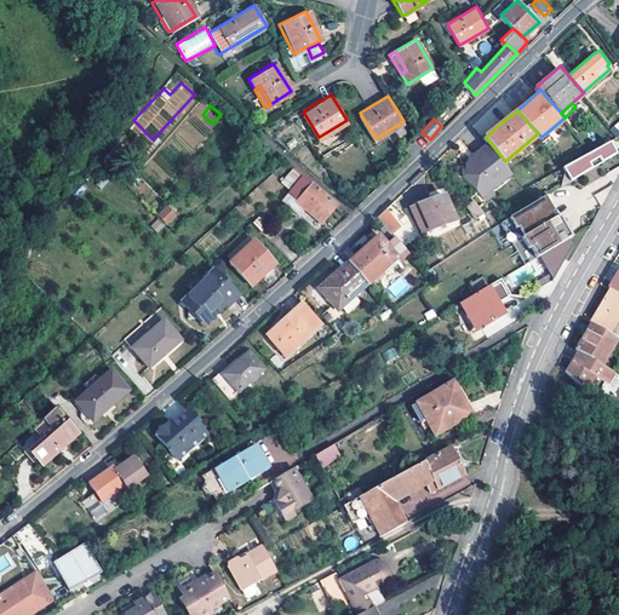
[(613,138),(567,165),(573,177),(618,151),(618,148),(613,138)]
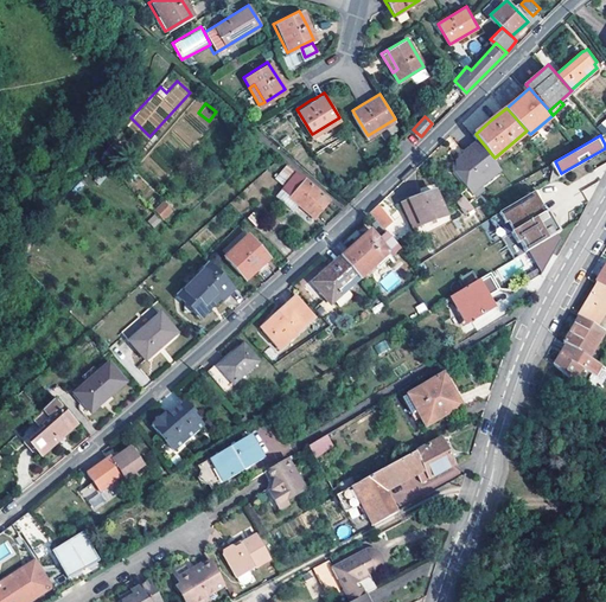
[(459,171),(472,187),(482,180),(485,185),(504,170),(495,158),(479,139),(465,151),(466,152),(469,155),(464,160),(459,159),(459,171)]
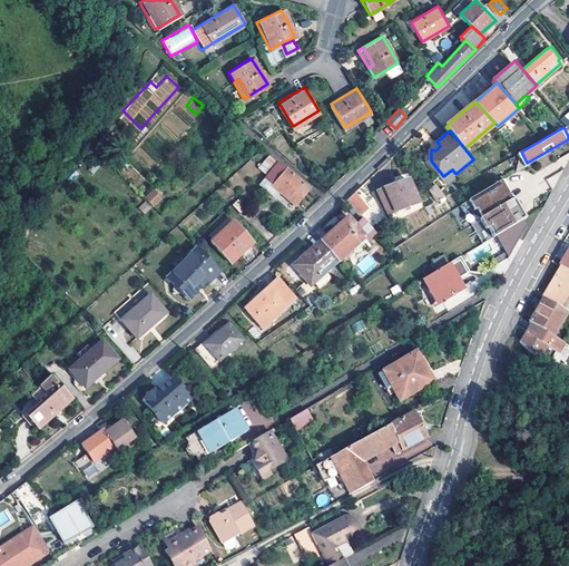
[(262,164),(271,172),(262,182),(278,195),(283,189),(297,202),(312,185),(272,153),(262,164)]
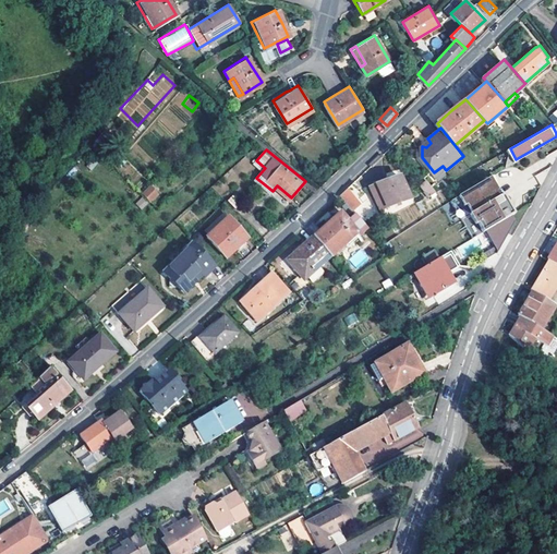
[(443,166),(434,172),(438,178),(446,170),(443,166)]
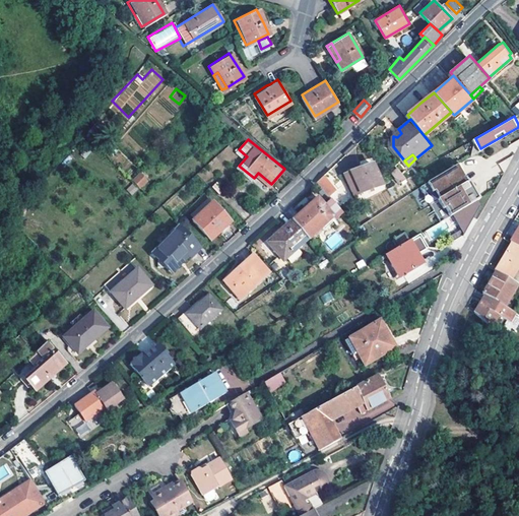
[(449,168),(422,184),(443,218),(481,195),(481,194),(478,195),(459,163),(461,160),(461,159),(449,168)]
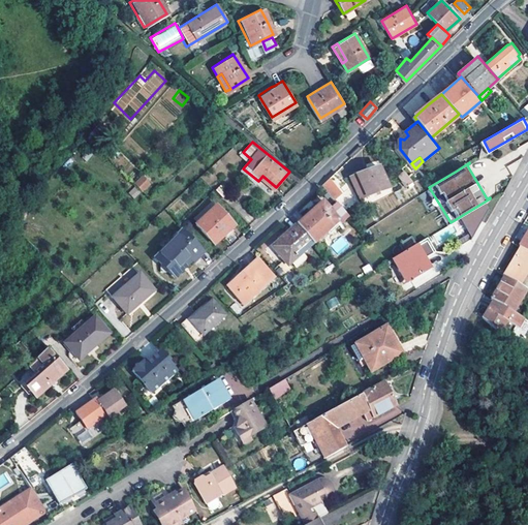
[(380,165),(359,173),(369,194),(392,186),(380,165)]
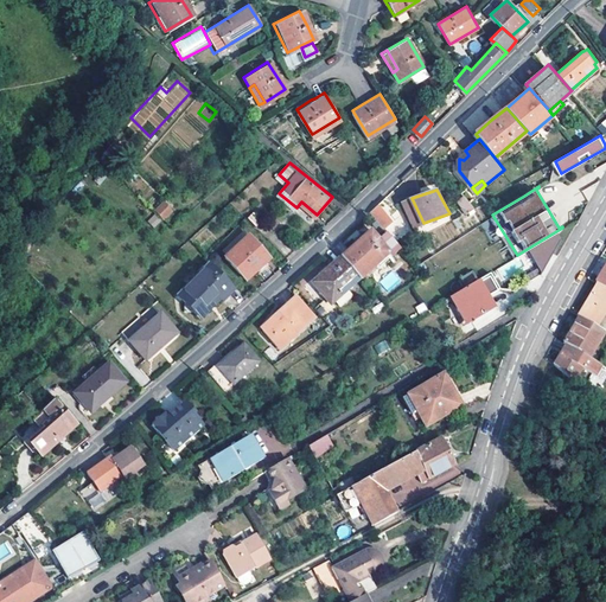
[(476,206),(465,193),(460,198),(469,207),(465,210),(467,213),(476,206)]
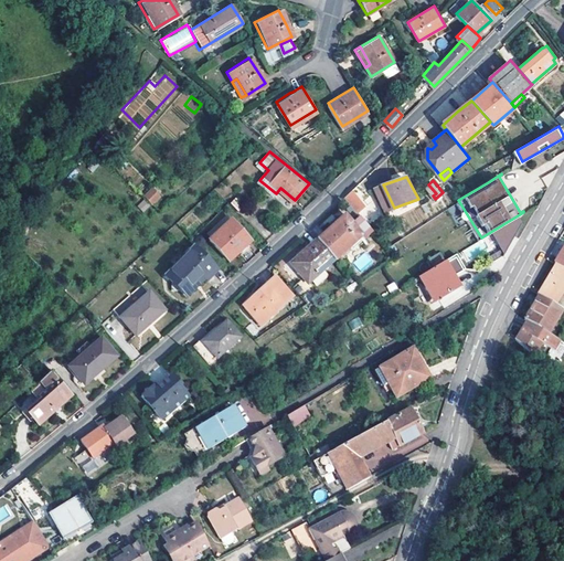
[(347,196),(358,209),(359,211),(368,203),(369,204),(376,198),(369,189),(360,181),(352,189),(346,194),(347,196)]
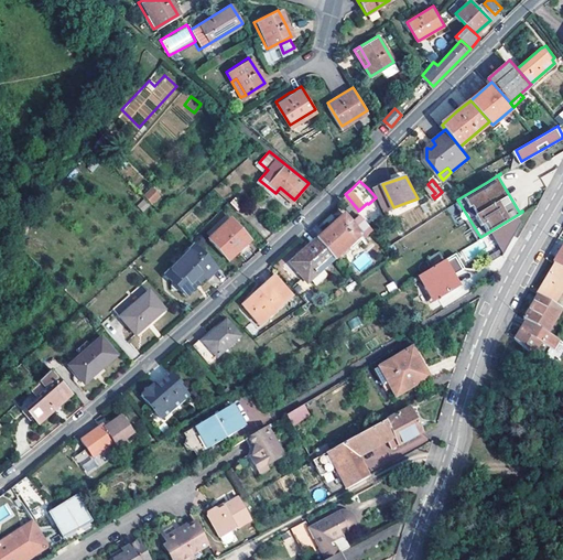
[(153,184),(144,193),(153,202),(162,193),(153,184)]
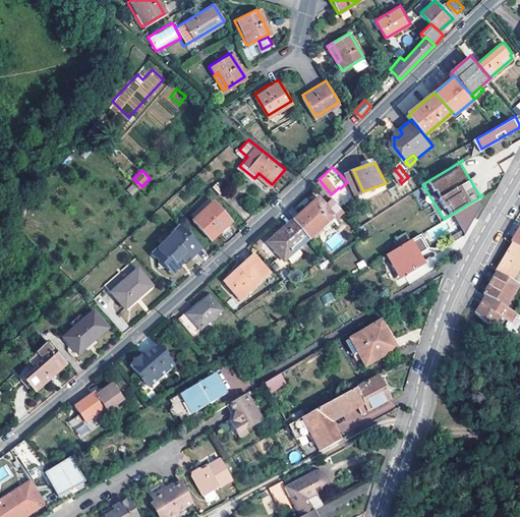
[(218,178),(213,183),(221,190),(225,185),(218,178)]
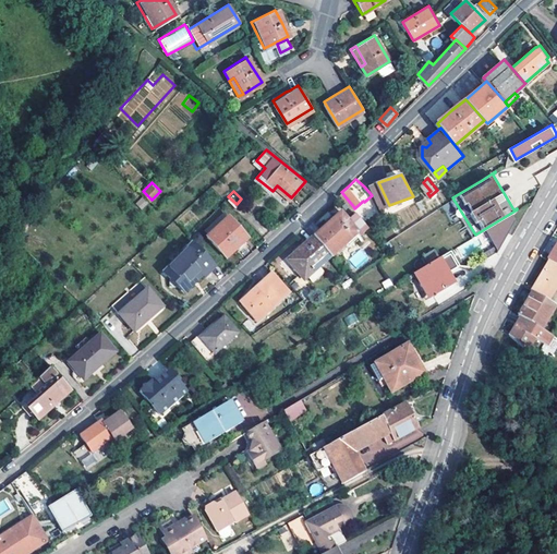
[(346,214),(359,228),(365,220),(354,208),(353,206),(346,214)]
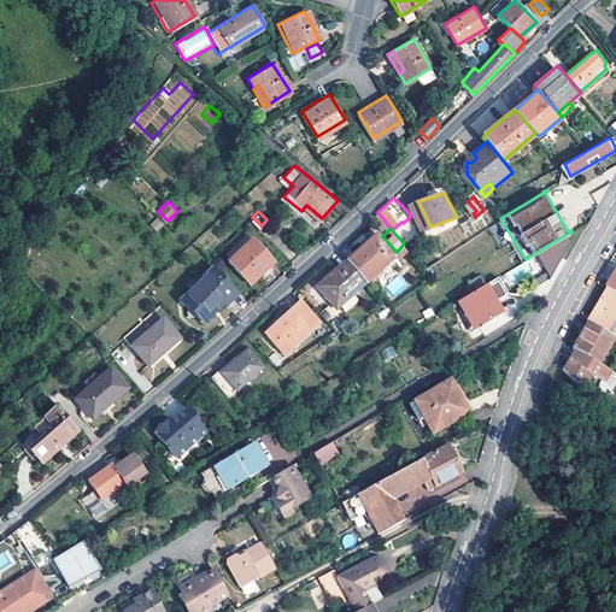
[(397,252),(382,236),(379,231),(351,257),(347,259),(368,281),(399,253),(397,252)]
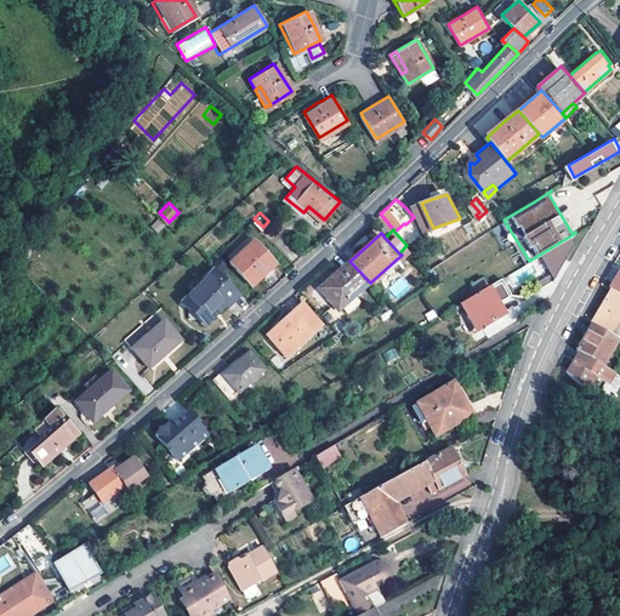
[(256,239),(233,261),(254,284),(277,262),(256,239)]
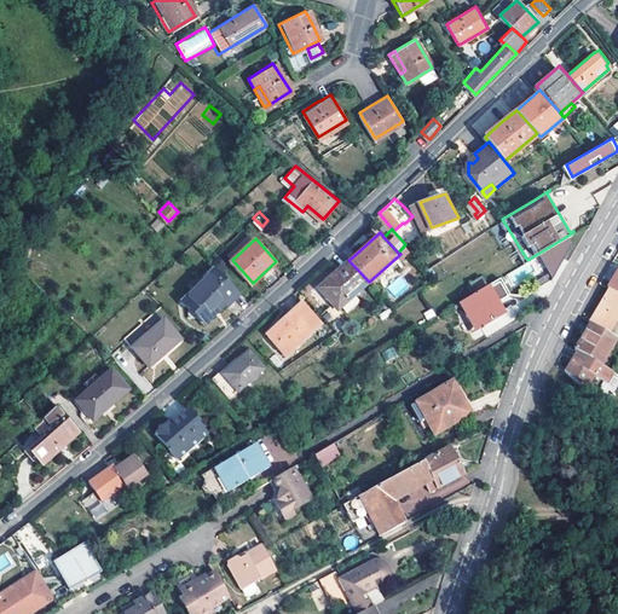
[(369,282),(348,260),(319,285),(339,307),(368,282),(368,283),(369,282)]
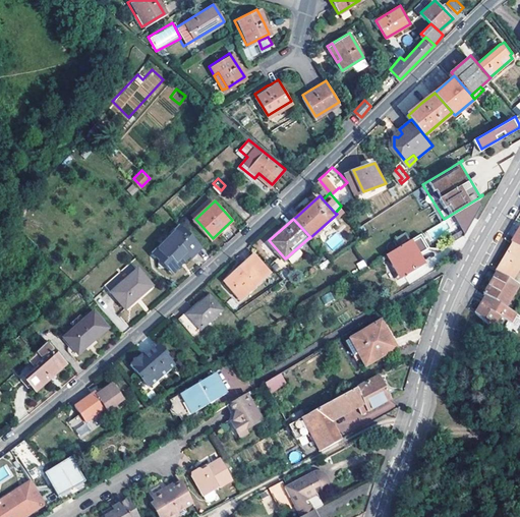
[(186,251),(191,255),(192,256),(204,245),(182,224),(154,252),(161,259),(157,259),(158,268),(167,268),(172,273),(180,265),(177,261),(186,251)]
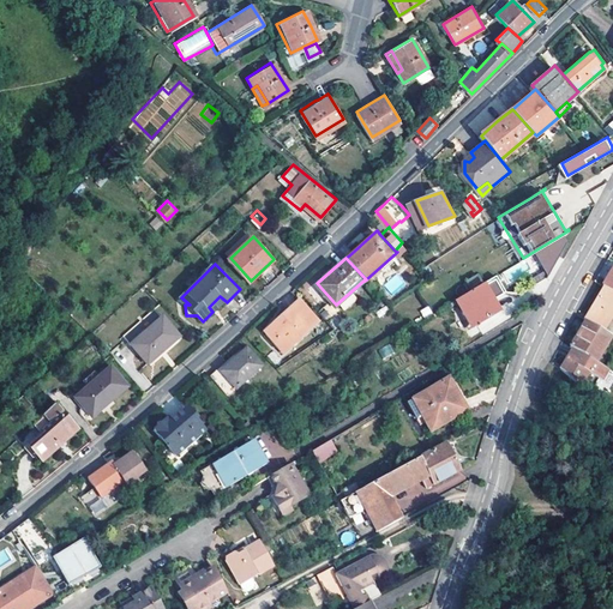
[(395,291),(408,279),(400,269),(385,281),(395,291)]
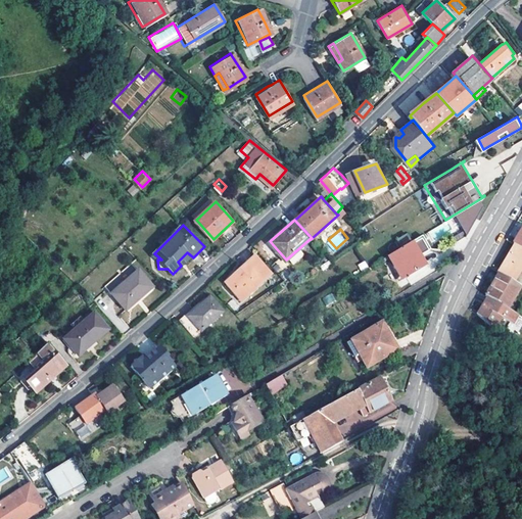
[(412,239),(391,252),(406,276),(426,263),(412,239)]
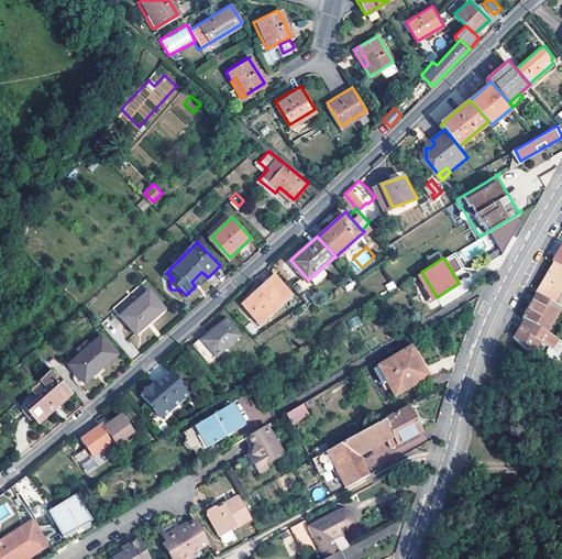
[(561,263),(555,260),(537,291),(539,292),(557,302),(561,292),(561,263)]
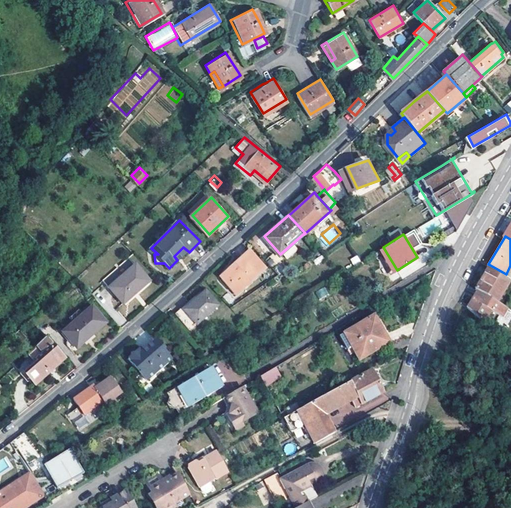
[(178,261),(188,251),(183,247),(174,256),(177,260),(178,261)]
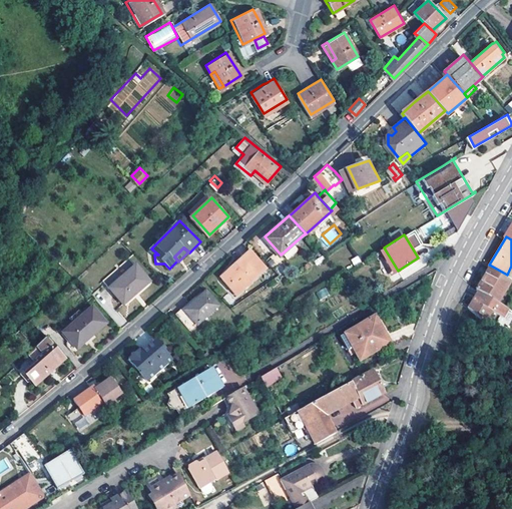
[(248,252),(224,275),(238,291),(264,269),(248,252)]
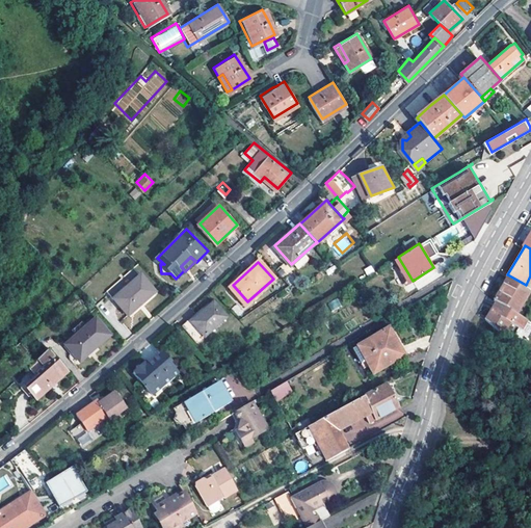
[(142,272),(115,296),(129,312),(156,289),(142,272)]
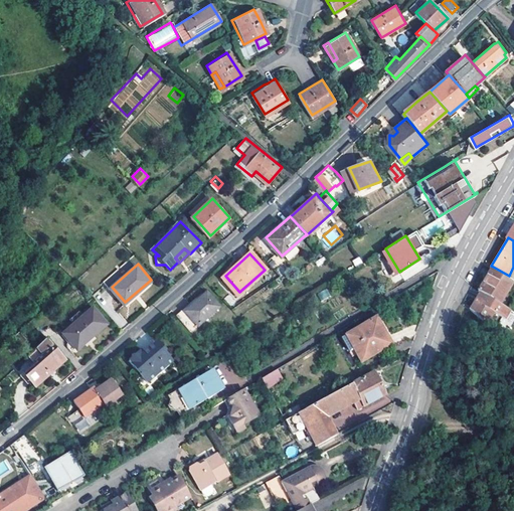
[(493,267),(480,289),(482,290),(501,302),(513,282),(513,279),(509,276),(493,267)]
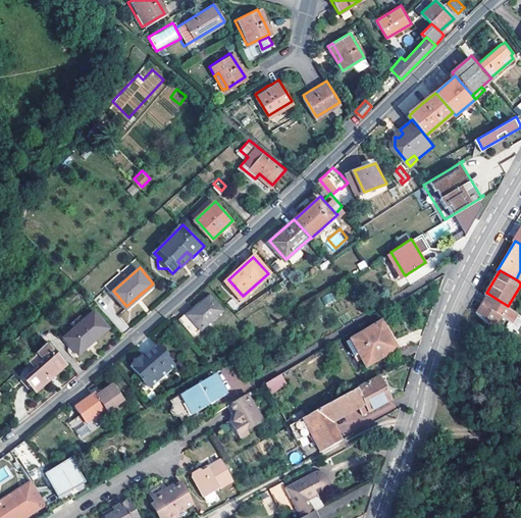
[(239,300),(243,296),(228,279),(224,283),(239,300)]
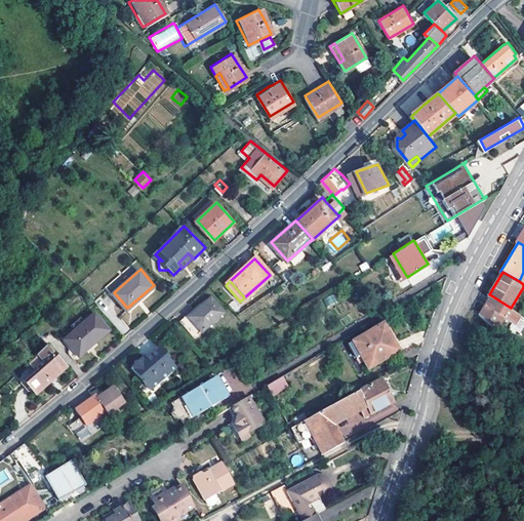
[(324,295),(328,303),(338,297),(334,289),(324,295)]
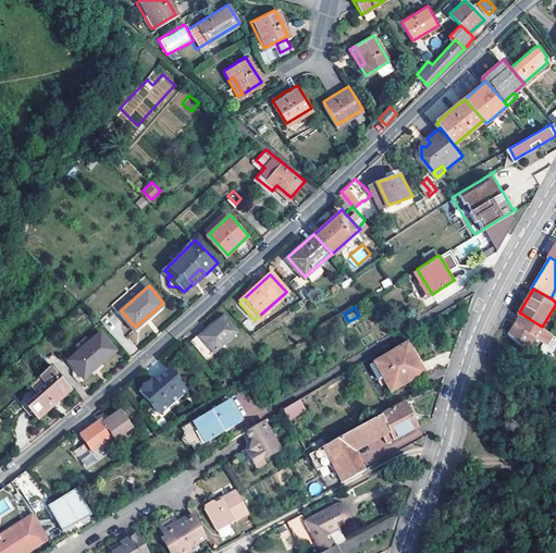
[(221,312),(189,341),(193,343),(223,315),(221,312)]
